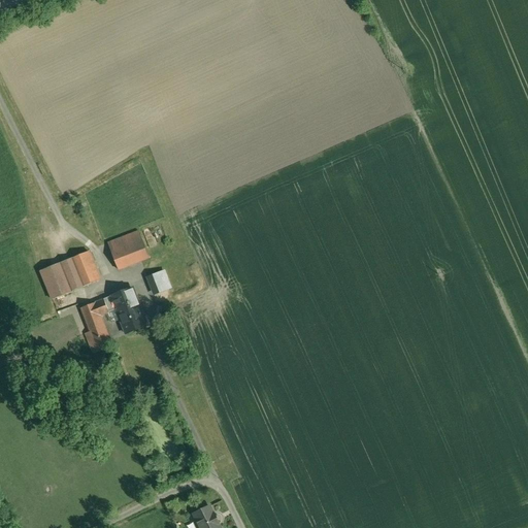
[(138,231),(107,243),(119,270),(150,258),(138,231)]
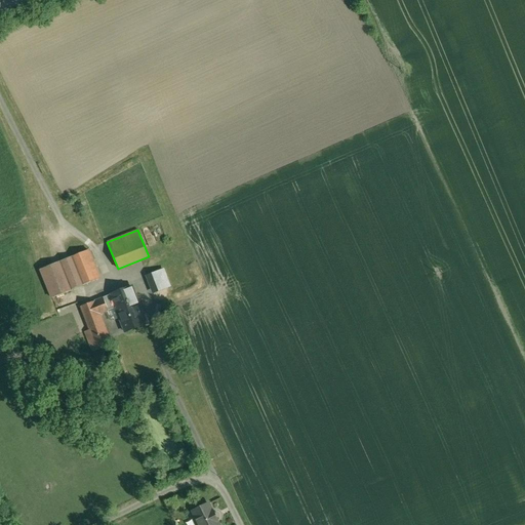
[(88,250),(72,256),(83,285),(99,279),(88,250)]
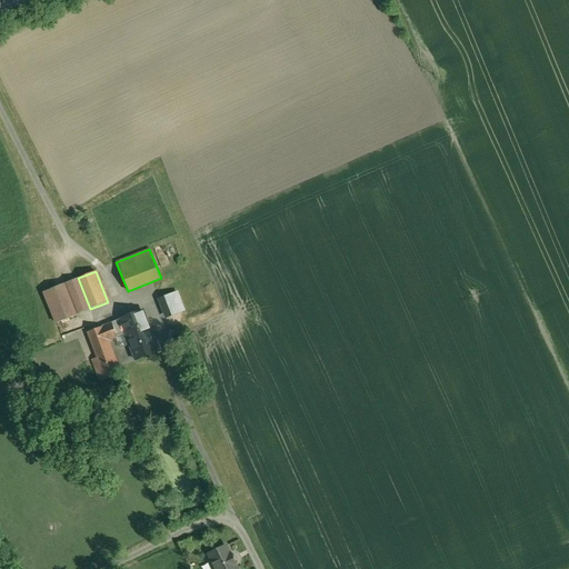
[(78,315),(90,309),(78,278),(42,292),(55,325),(79,316),(78,315)]
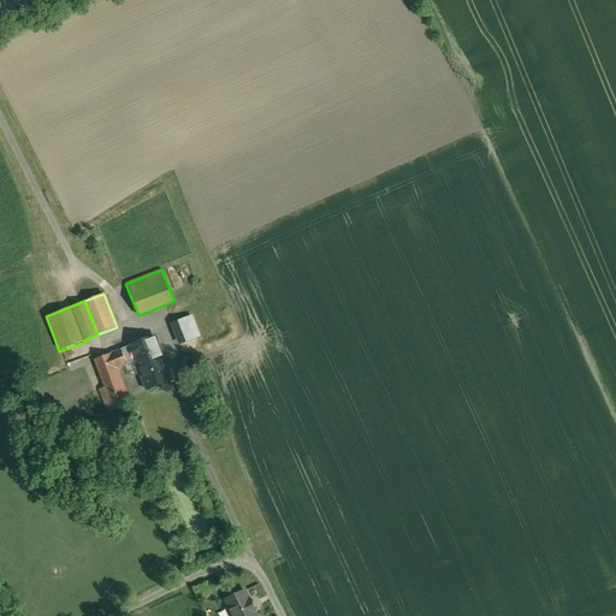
[(202,336),(193,314),(171,324),(179,344),(202,336)]
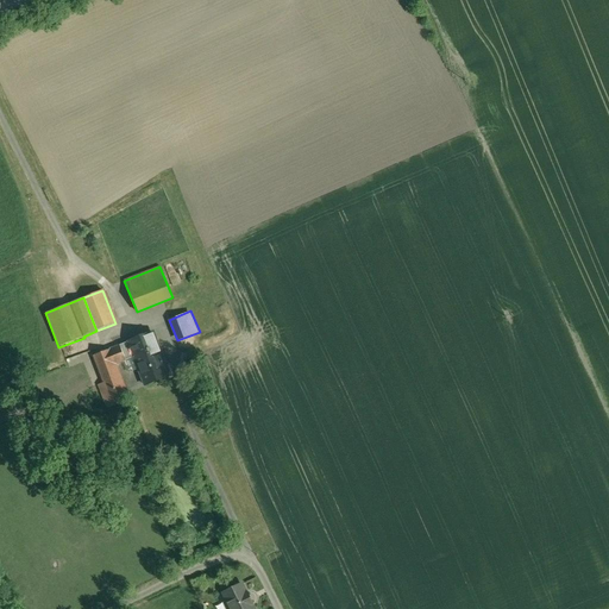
[(152,333),(94,356),(104,383),(99,385),(107,409),(129,401),(115,365),(135,357),(133,355),(157,345),(152,333)]
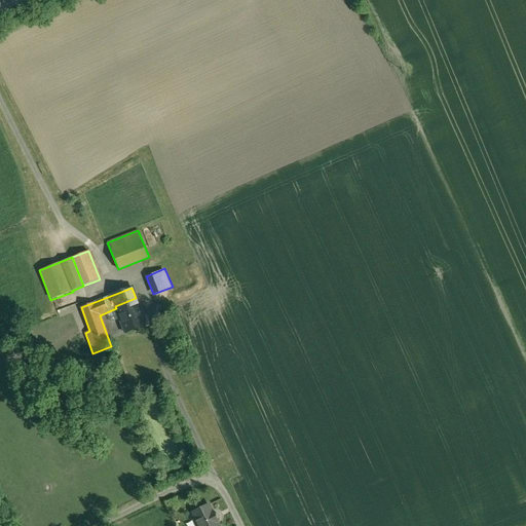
[(136,298),(115,306),(116,308),(125,333),(146,325),(136,298)]
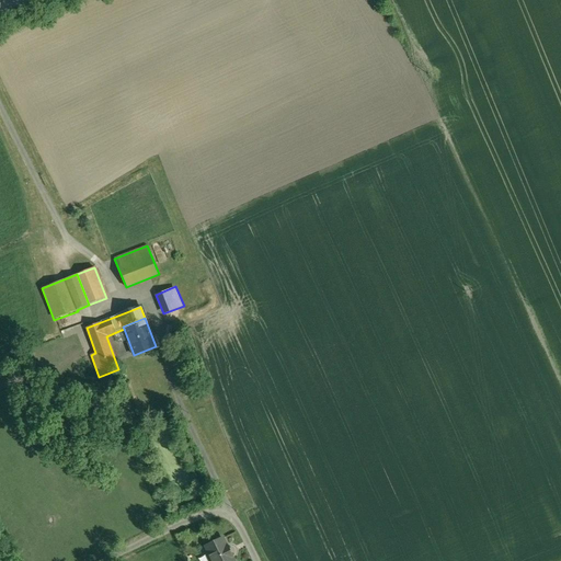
[(236,560),(225,536),(204,547),(209,557),(208,558),(209,560),(236,560)]
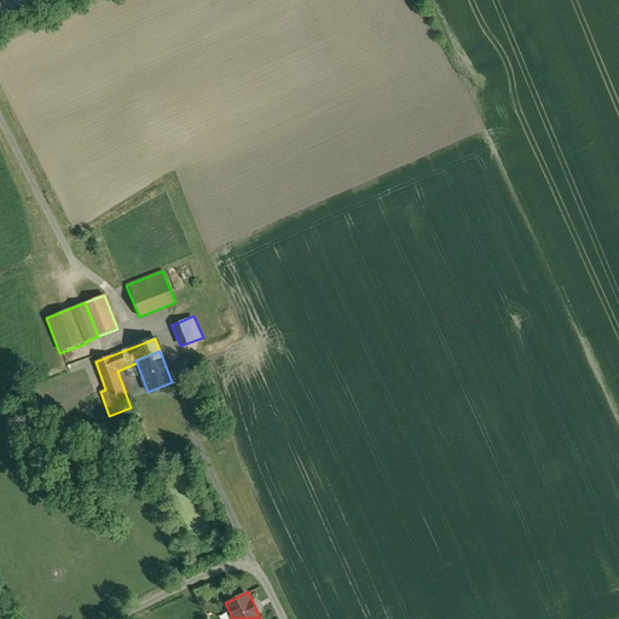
All buildings are outlined.
